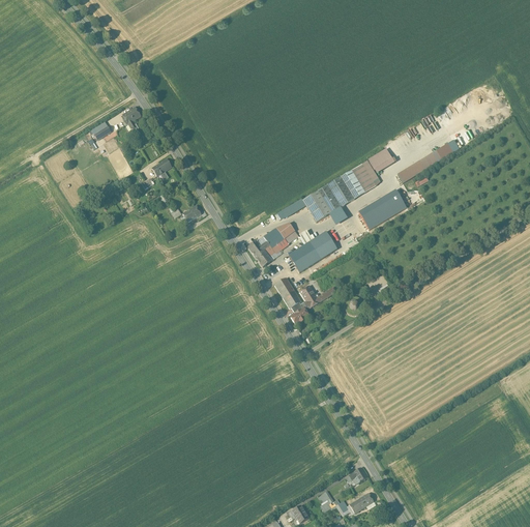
[(136,106),(122,113),(131,128),(135,126),(136,128),(138,127),(139,124),(138,122),(137,121),(136,123),(134,119),(141,115),(136,106)]
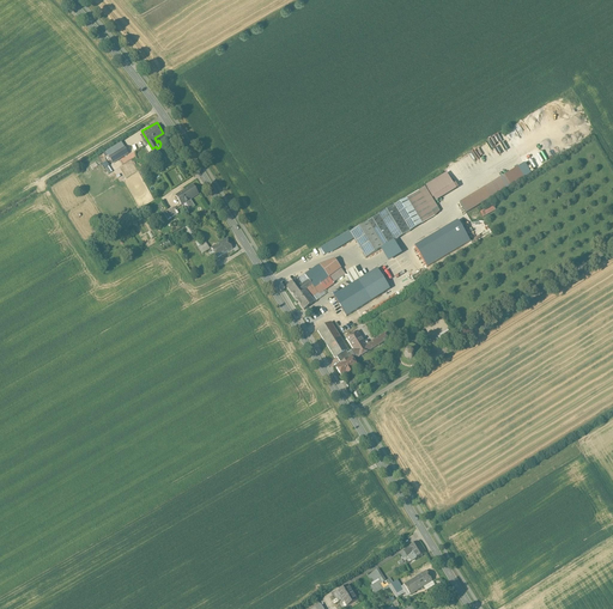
[(123,144),(119,147),(122,154),(128,151),(123,144)]
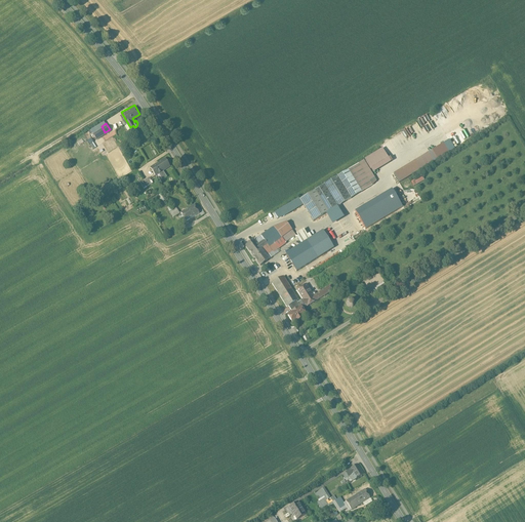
[(102,126),(93,131),(96,137),(105,132),(102,126)]
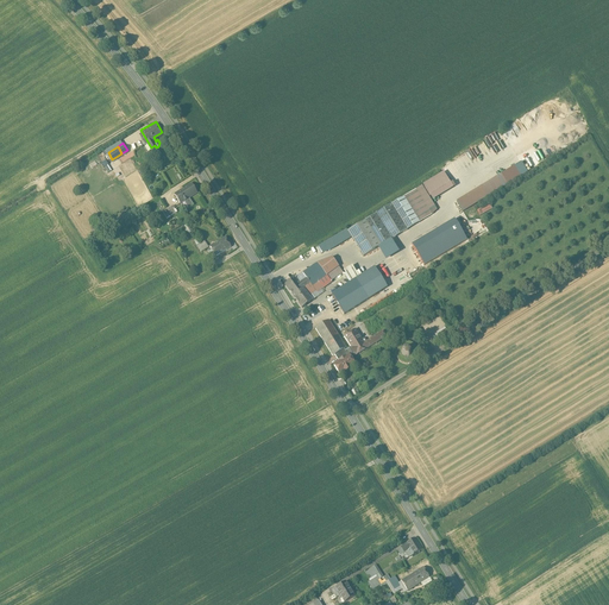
[(444,169),(422,182),(433,197),(453,186),(444,169)]
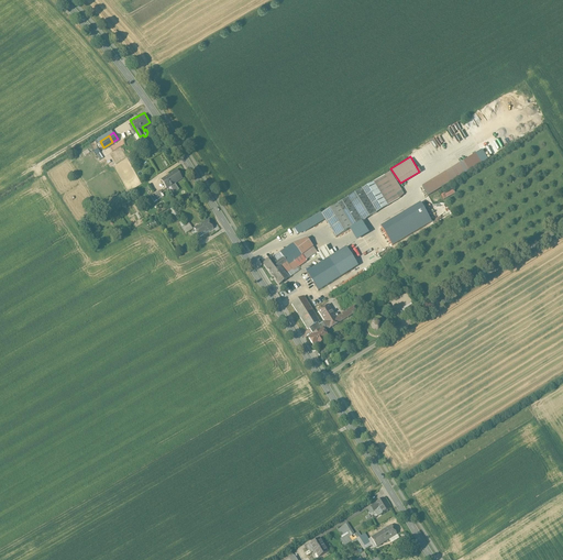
[(464,161),(423,186),(428,194),(468,168),(464,161)]
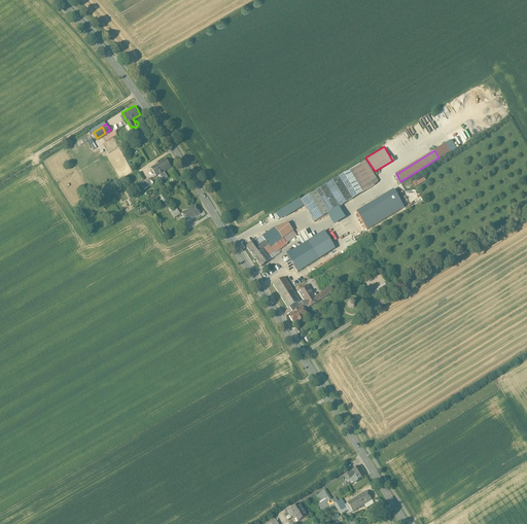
[(166,156),(151,166),(156,174),(160,172),(163,178),(168,175),(164,169),(171,165),(166,156)]
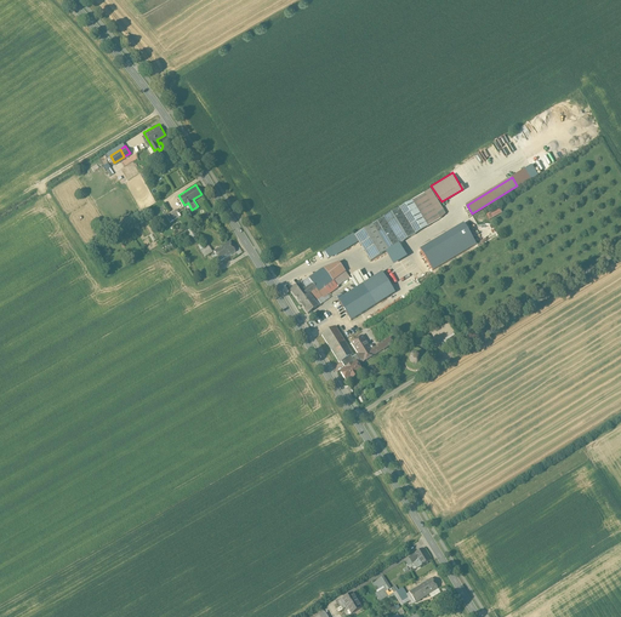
[(427,188),(354,233),(358,238),(370,258),(440,216),(431,201),(437,196),(431,187),(427,188)]
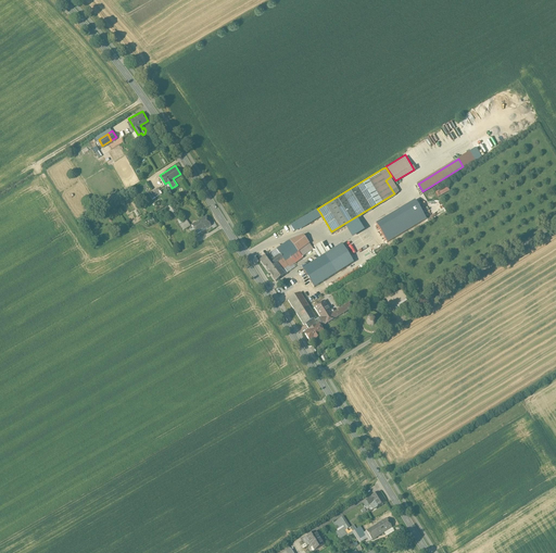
[(450,188),(447,184),(436,189),(438,193),(450,188)]
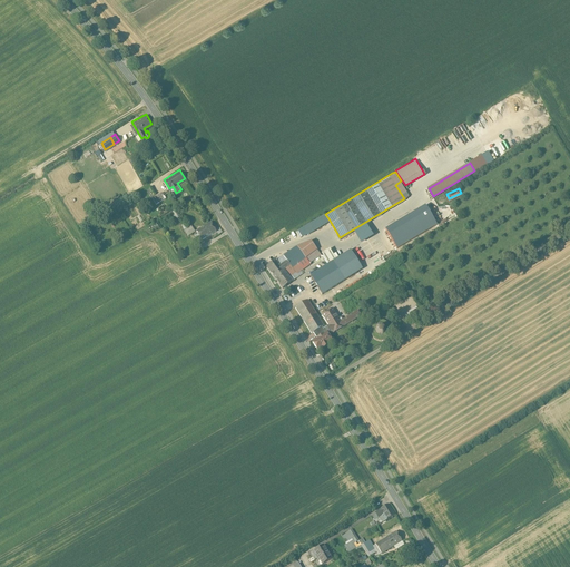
[(163,191),(156,194),(159,199),(166,196),(163,191)]
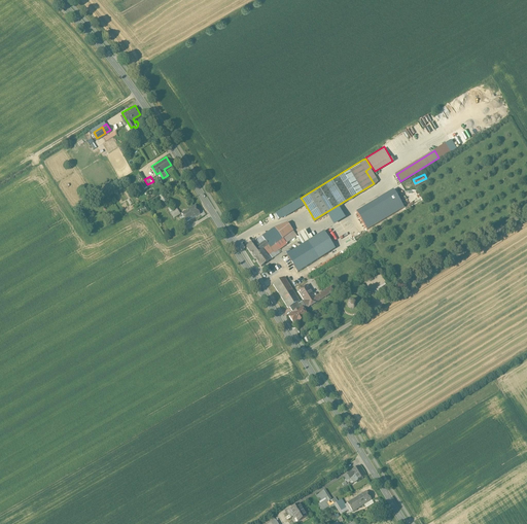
[(300,197),(275,211),(279,217),(304,202),(301,198),(300,197)]
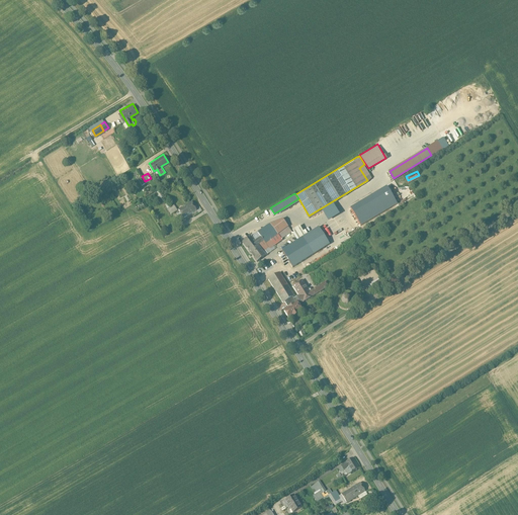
[(191,199),(178,207),(183,216),(196,207),(191,199)]
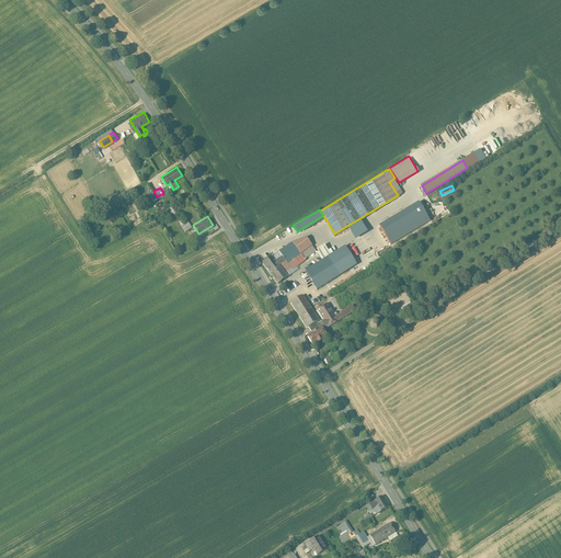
[(155,217),(146,223),(148,227),(157,223),(155,217)]
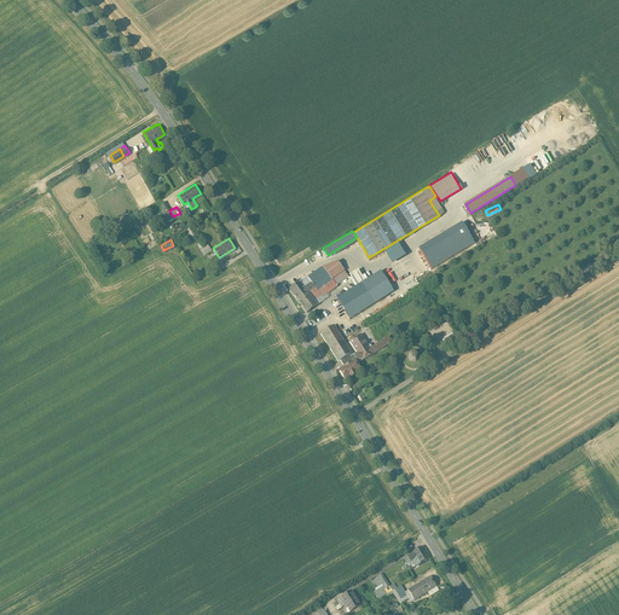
[(203,244),(200,247),(204,254),(212,249),(208,242),(203,244)]
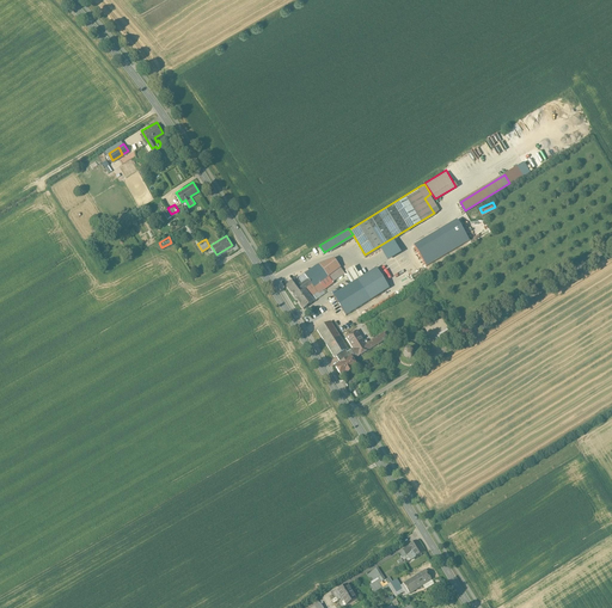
[(334,256),(319,262),(313,265),(305,272),(308,277),(308,276),(312,282),(318,292),(334,281),(332,280),(328,274),(341,265),(334,256)]
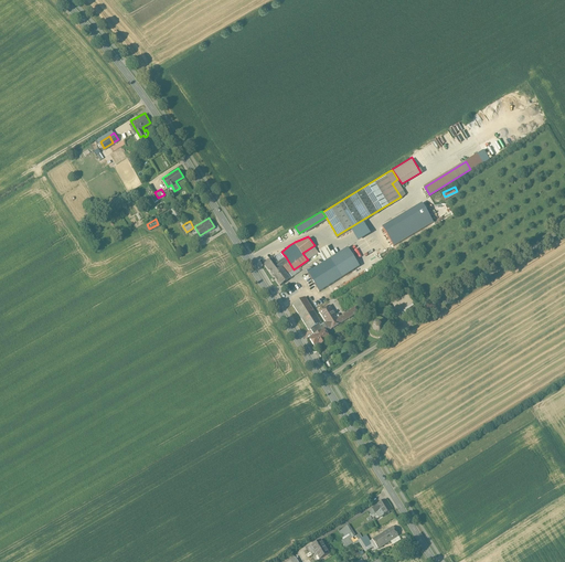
[(333,254),(327,244),(319,248),(326,260),(333,254)]
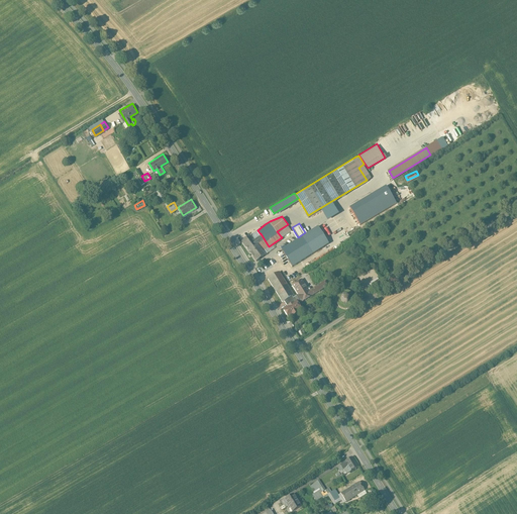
[(288,224),(277,231),(281,236),(291,228),(288,224)]
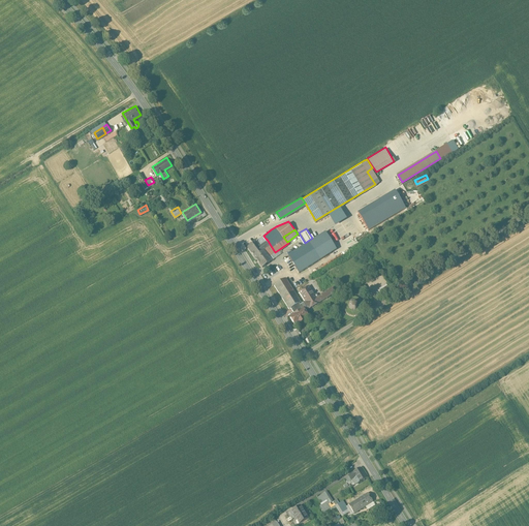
[(318,242),(296,255),(302,265),(312,258),(312,259),(333,246),(327,236),(322,239),(321,238),(317,240),(318,242)]
